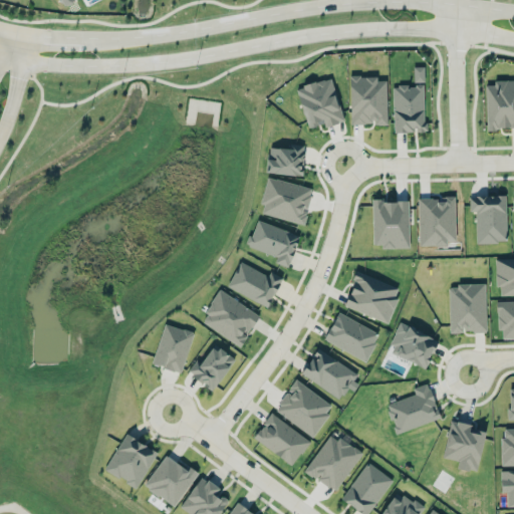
[(387,79),(377,80),(377,75),(349,75),(350,122),(374,122),(374,124),(387,124),(387,79)]
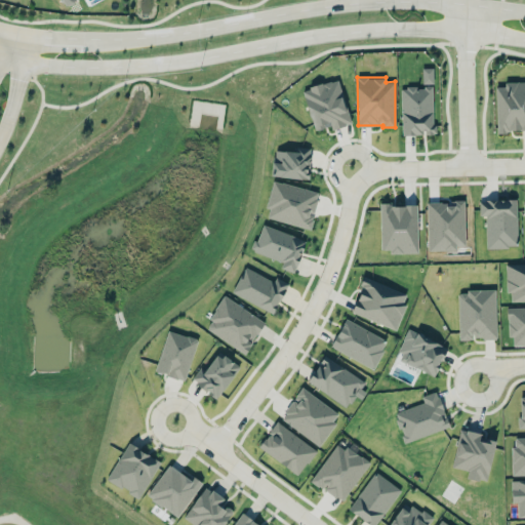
[(352,123),(337,79),(301,90),(315,130),(330,125),(332,129),(352,123)]
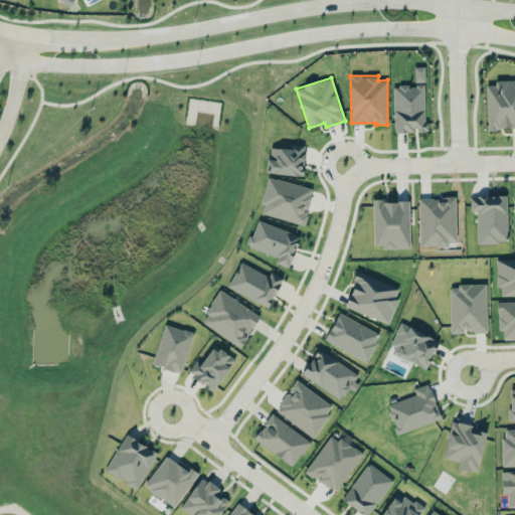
[(514,79),(495,80),(495,84),(486,84),(487,129),(514,127),(514,79)]
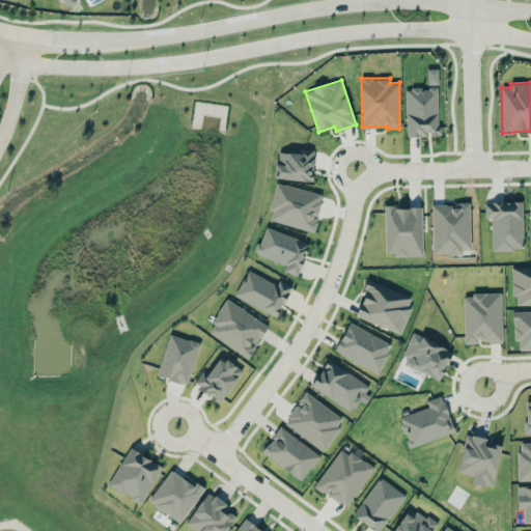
[(407,136),(428,136),(439,136),(438,87),(406,88),(407,136)]
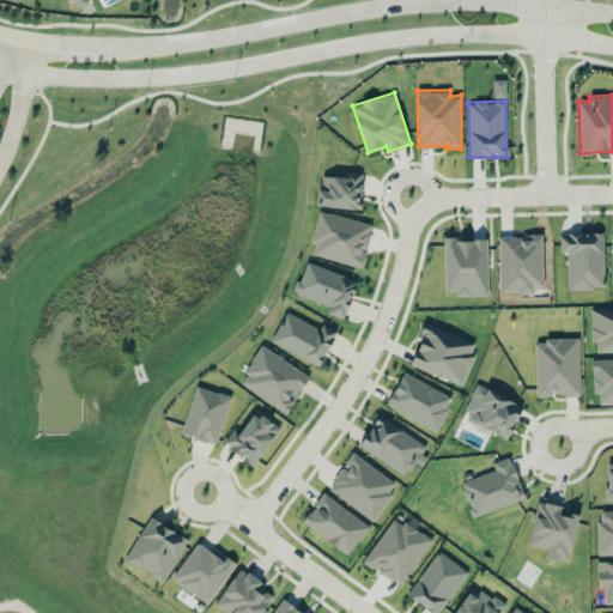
[(320,175),(317,205),(359,210),(363,173),(345,170),(344,177),(320,175)]
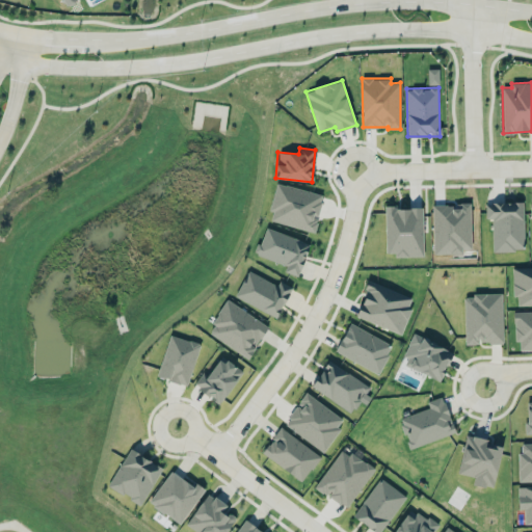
[(314,232),(323,193),(275,183),(269,210),(272,211),(270,221),(314,232)]
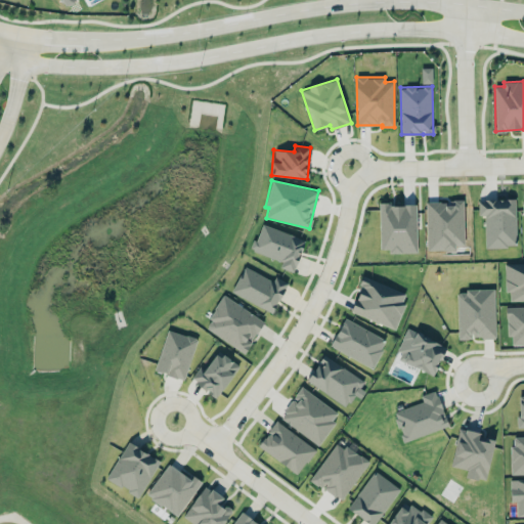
[(485,247),(516,247),(515,199),(478,200),(478,215),(485,215),(485,247)]
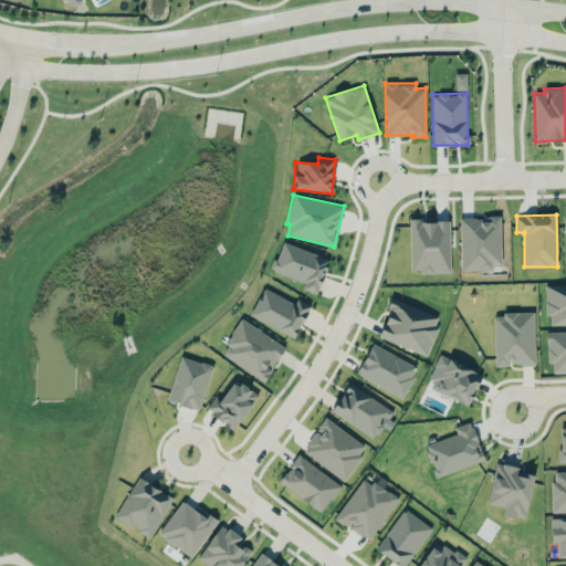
[(461,270),(492,270),(492,265),(501,264),(500,217),(460,218),(461,270)]
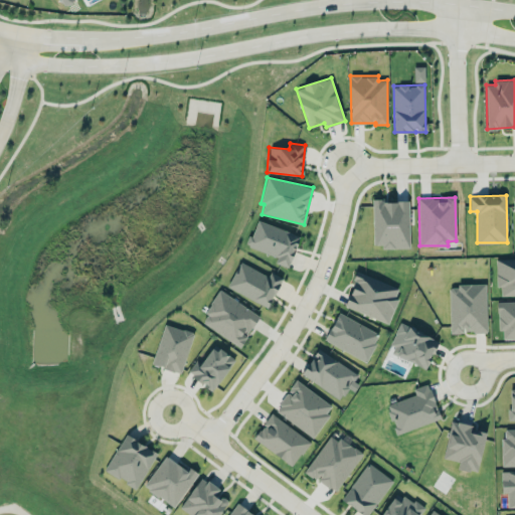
[(408,200),(373,201),(373,244),(382,243),(382,248),(409,247),(408,200)]
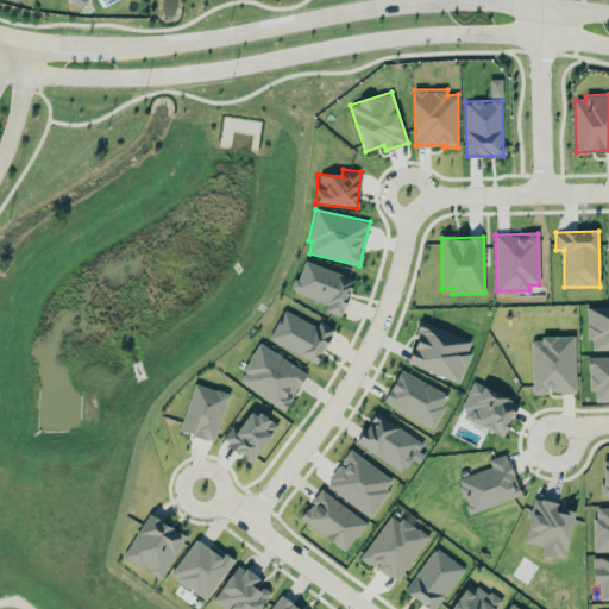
[(293,292),(328,302),(325,311),(343,316),(355,277),(302,261),(293,292)]
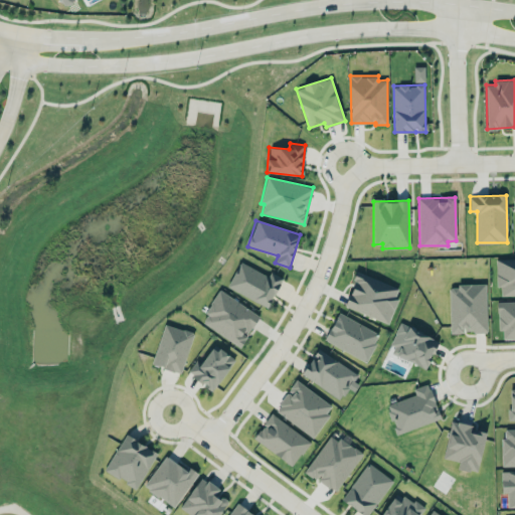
[(514,258),(496,260),(497,287),(501,287),(501,297),(514,296),(514,258)]
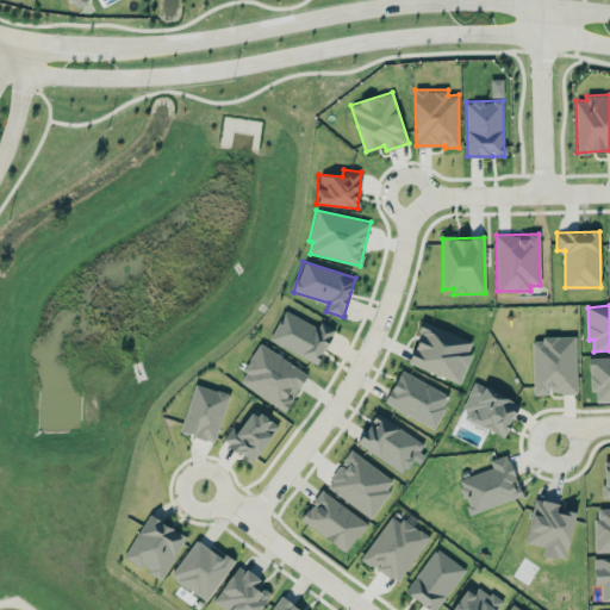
[(319,325),(281,311),(269,343),(321,362),(334,328),(319,323),(319,325)]
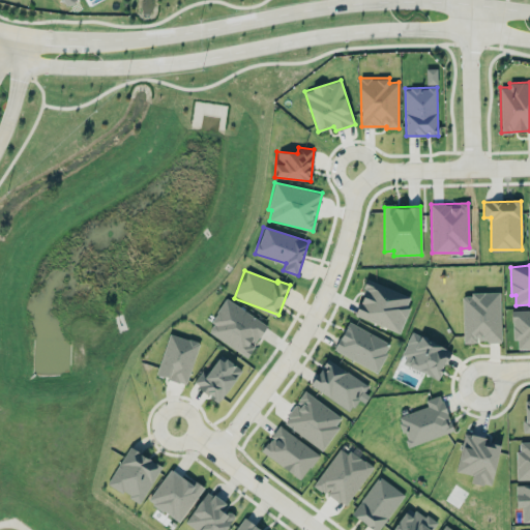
[(410,296),(369,280),(354,314),(400,332),(410,307),(406,305),(410,296)]
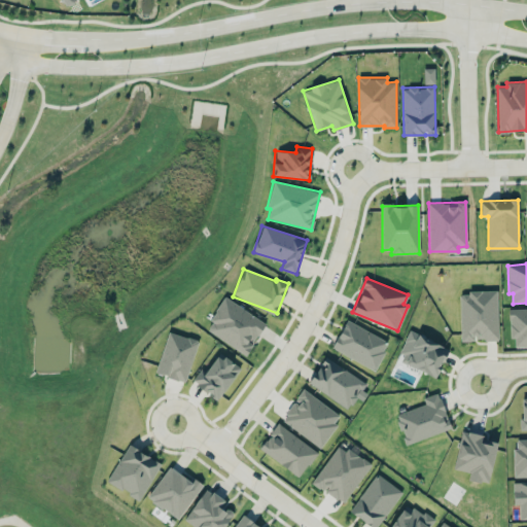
[(497,291),(460,291),(461,342),(473,341),(473,340),(498,340),(497,291)]
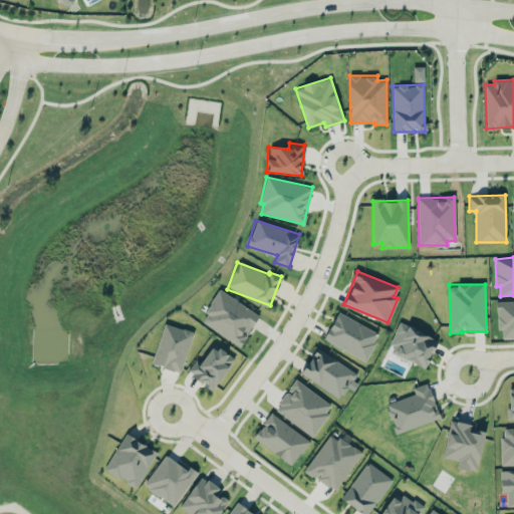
[(259,315),(220,289),(200,321),(240,346),(259,315)]
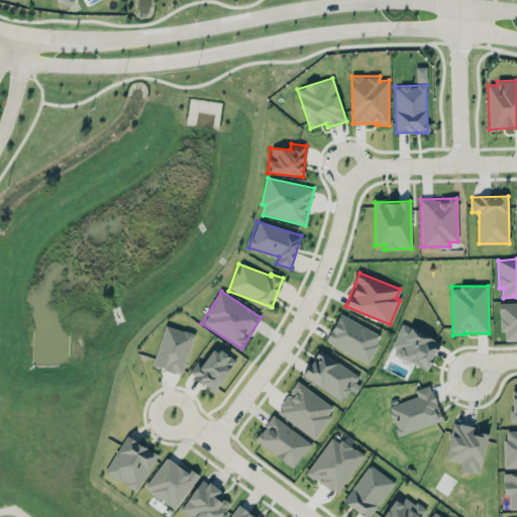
[(505,340),(516,339),(516,302),(499,303),(500,332),(505,332),(505,340)]
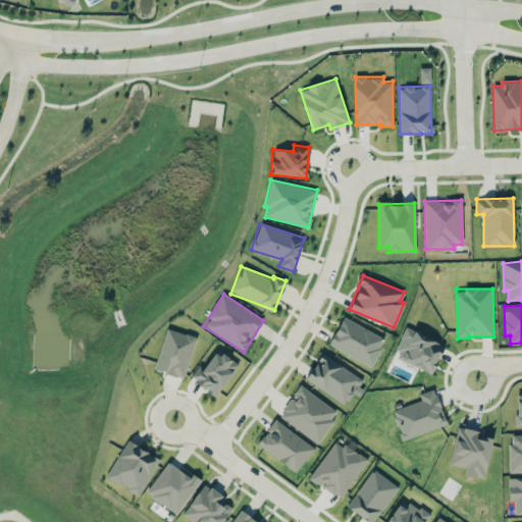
[(385,338),(344,316),(328,345),(371,367),(385,338)]
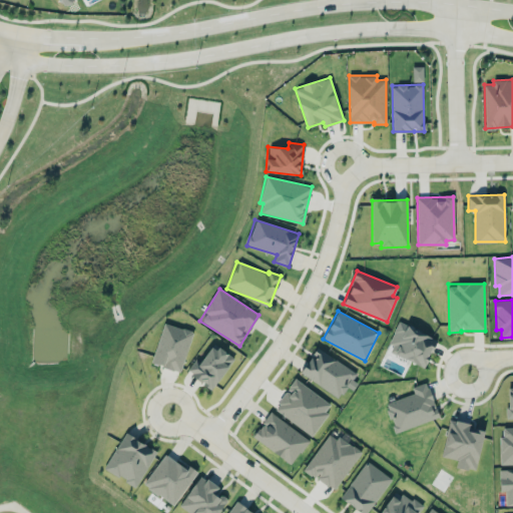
[(425,366),(437,339),(398,322),(386,349),(425,366)]
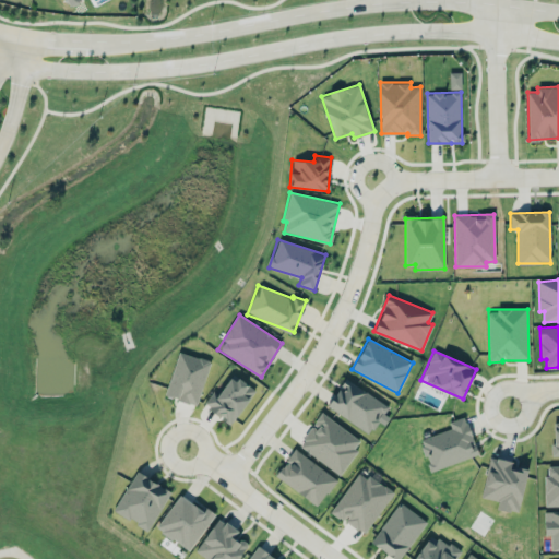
[(165,395),(197,405),(210,361),(178,352),(165,395)]
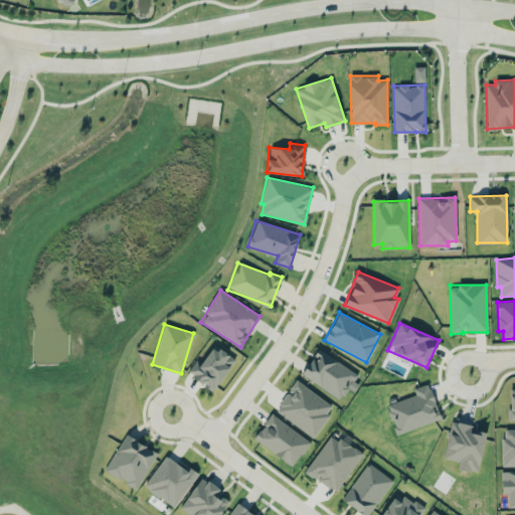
[(213,390),(234,358),(213,345),(202,363),(196,359),(187,373),(213,390)]
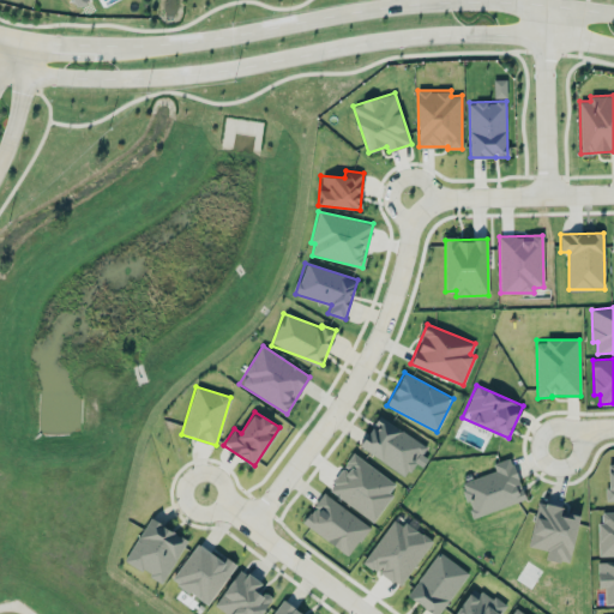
[(405,477),(427,446),(380,415),(359,445),(405,477)]
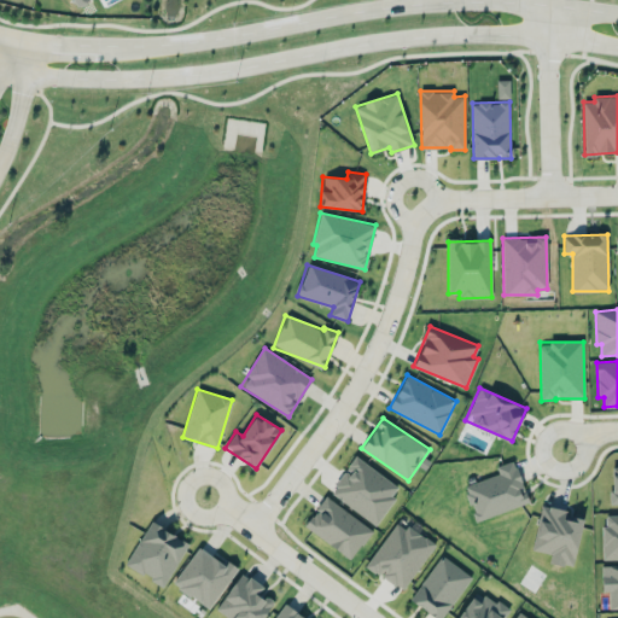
[(401,489),(356,455),(330,491),(374,524),(401,489)]
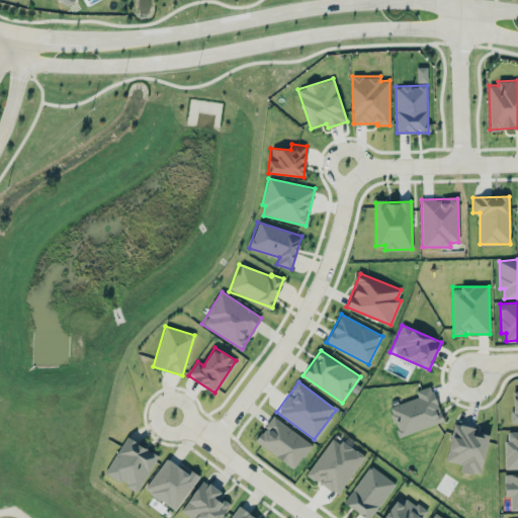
[(389,407),(399,436),(443,422),(431,385),(416,391),(418,397),(389,407)]
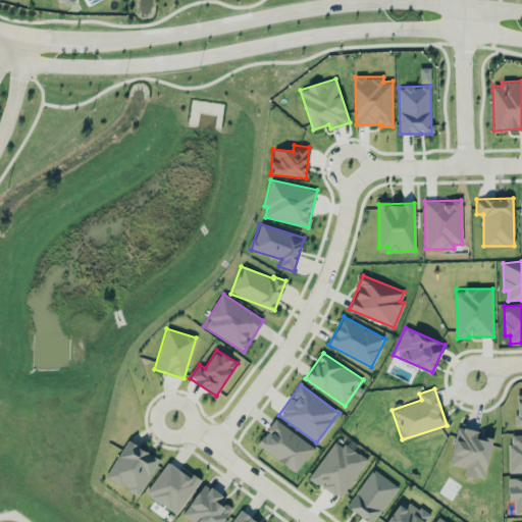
[(314,447),(274,419),(257,445),(297,472),(314,447)]
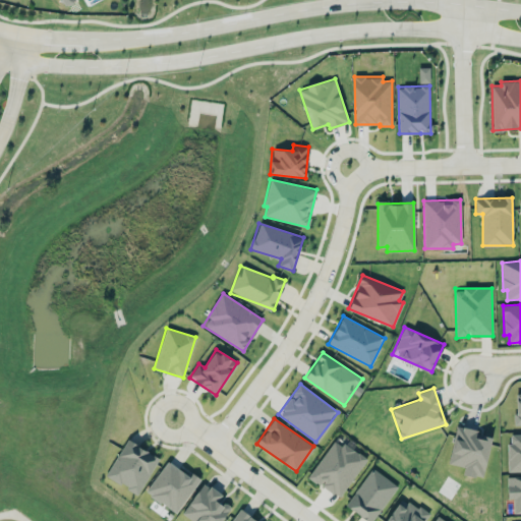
[(449,463),(464,466),(463,473),(482,478),(491,435),(456,427),(449,463)]
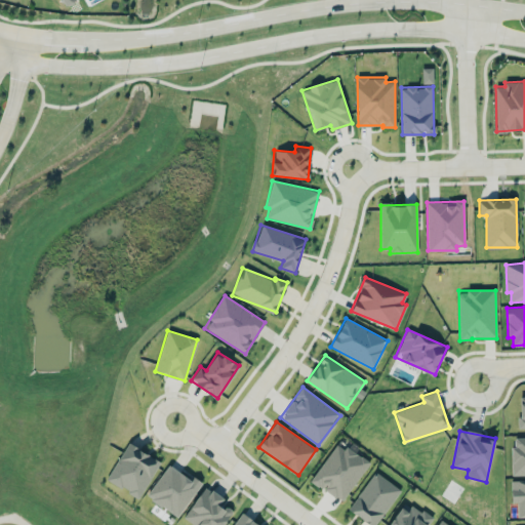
[(524,474),(524,436),(512,437),(513,475),(524,474)]
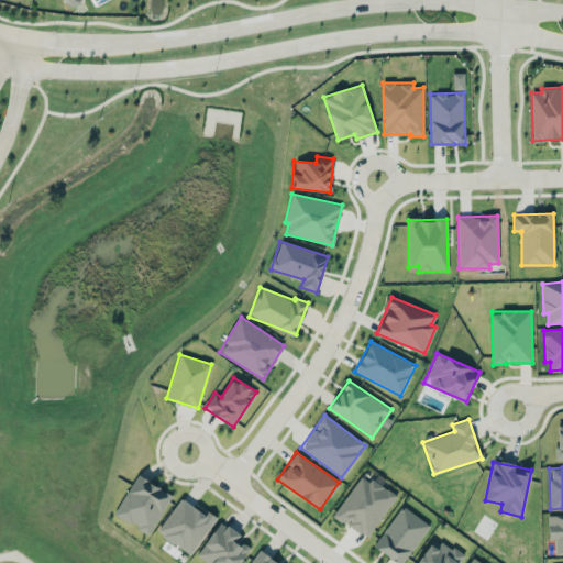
[(367,538),(396,496),(362,473),(333,515),(367,538)]
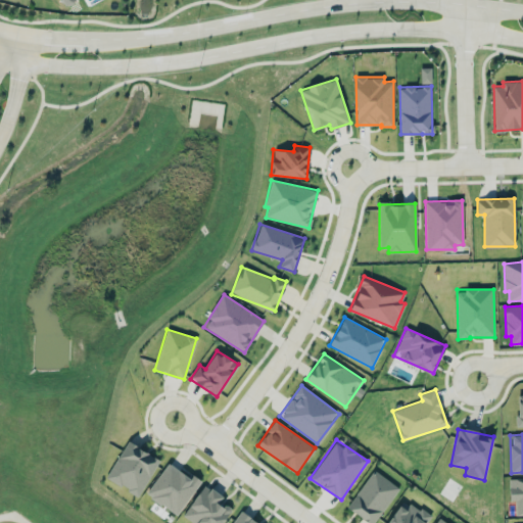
[(158,457),(125,441),(106,480),(140,496),(158,457)]
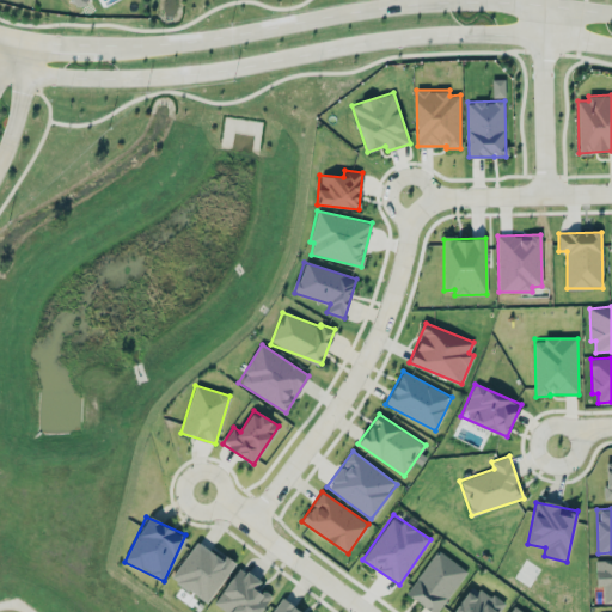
[(222,560),(197,542),(171,577),(207,603),(236,562),(226,556),(222,560)]
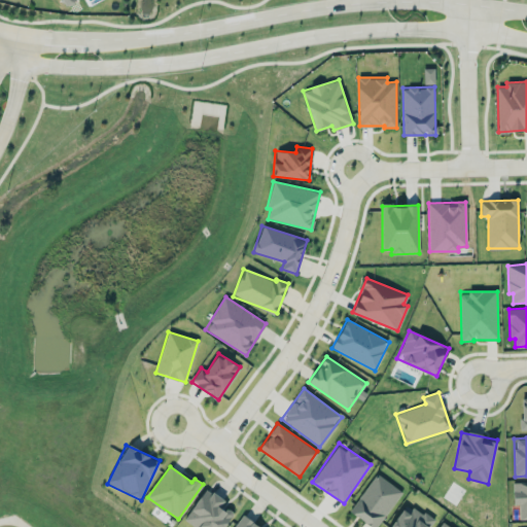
[(378,526),(401,490),(375,472),(350,513),(373,526),(378,526)]
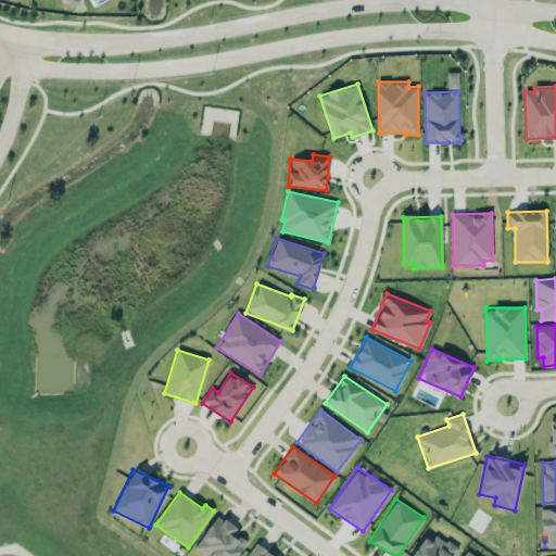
[(548,547),(555,546),(555,507),(541,508),(541,532),(547,531),(548,547)]
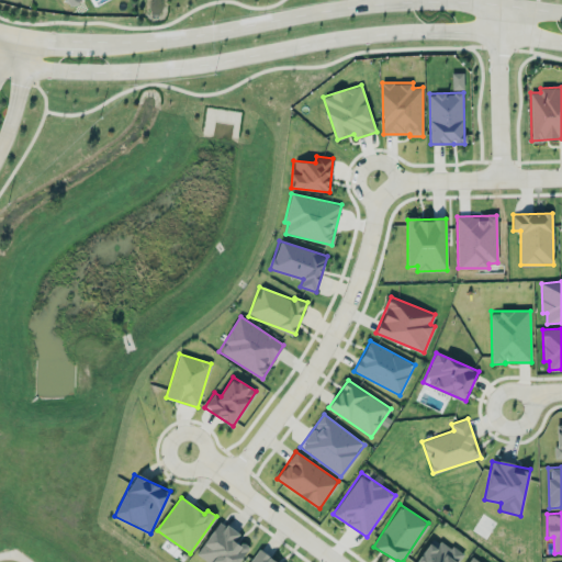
[(238,561),(248,547),(236,539),(239,532),(218,520),(198,554),(210,561),(238,561)]
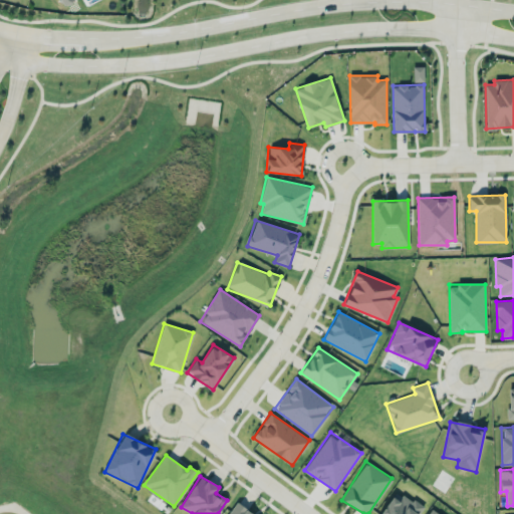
[(418,513),(423,507),(397,490),(379,513),(418,513)]
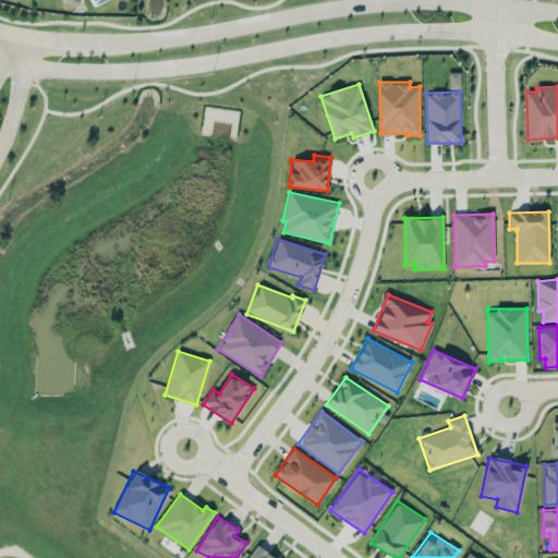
[(246,557),(276,557),(256,545),(246,557)]
